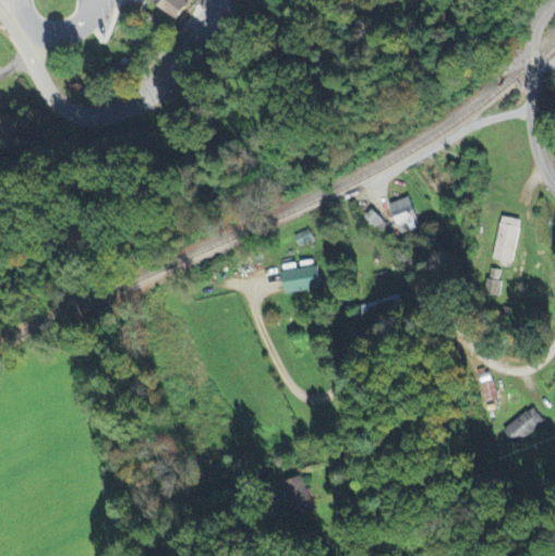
[(149,0),(160,9),(167,0),(149,0)]
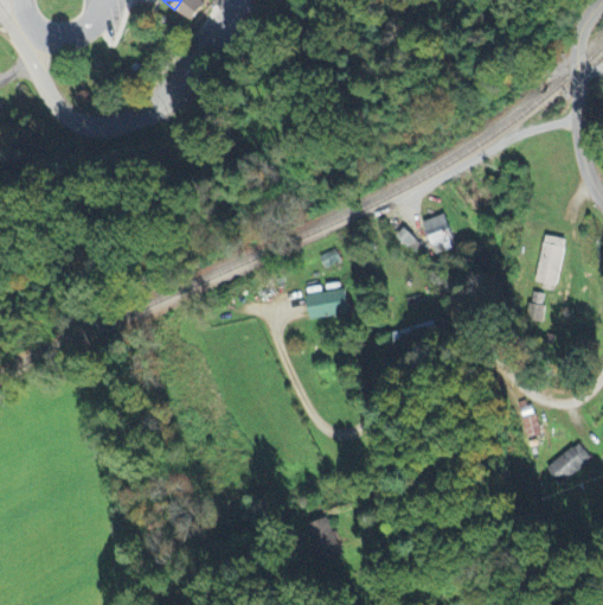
[(159,11),(154,11),(148,18),(152,21),(155,21),(161,14),(159,11)]
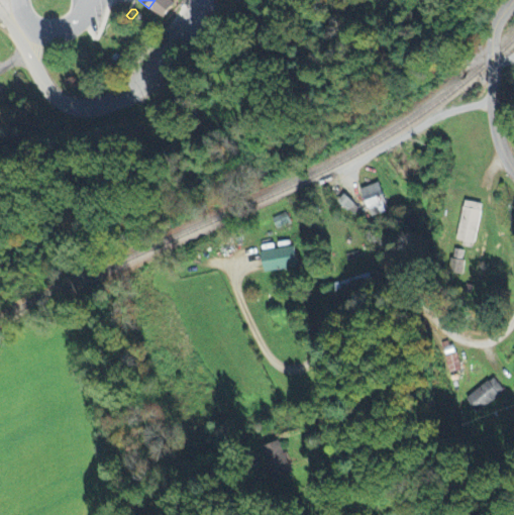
[(368,216),(386,211),(378,183),(360,188),(368,216)]
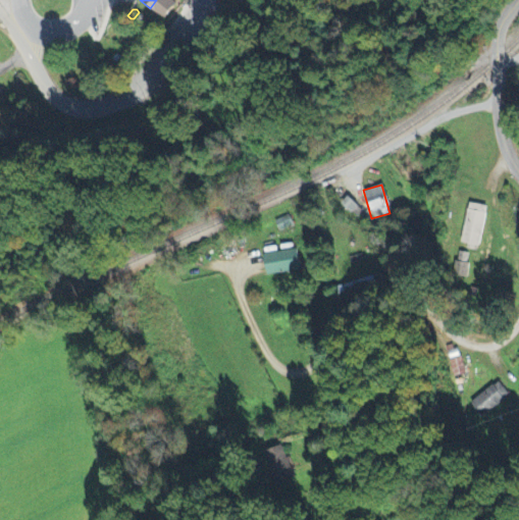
[(360,209),(347,197),(340,204),(354,216),(360,209)]
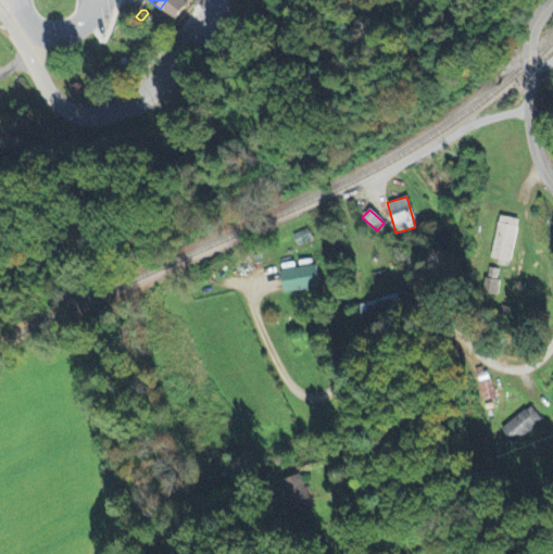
[(519,219),(500,214),(489,260),(508,264),(519,219)]
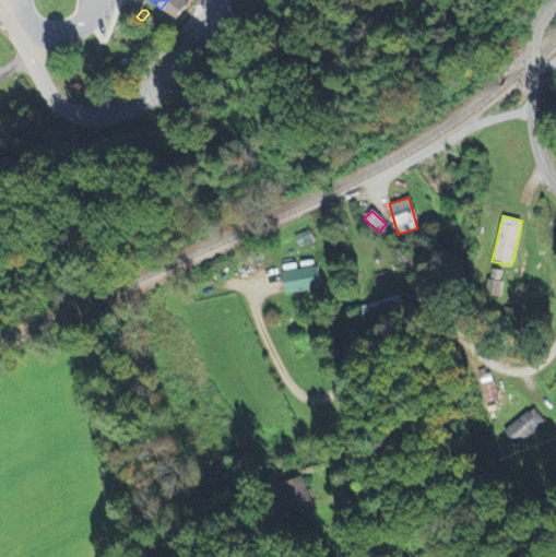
[(320,288),(318,267),(283,271),(286,293),(320,288)]
